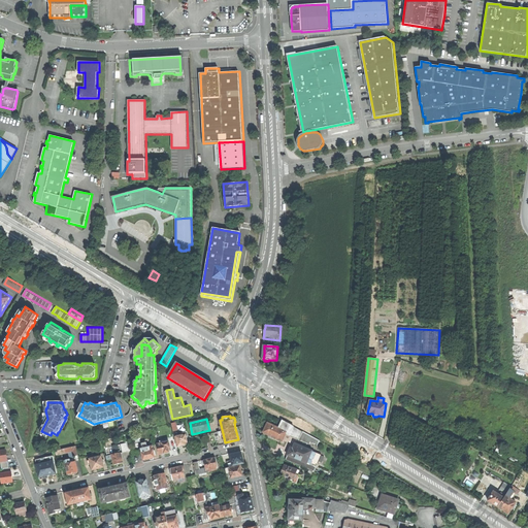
[(283,422),(279,429),(287,433),(286,434),(290,436),(299,440),(300,438),(303,433),(283,422)]
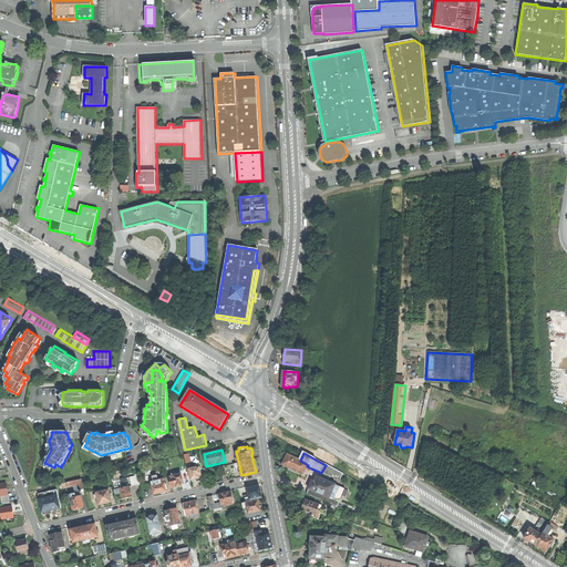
[(285,461),(284,465),(303,475),(307,468),(307,466),(308,465),(300,461),(288,455),(285,461)]
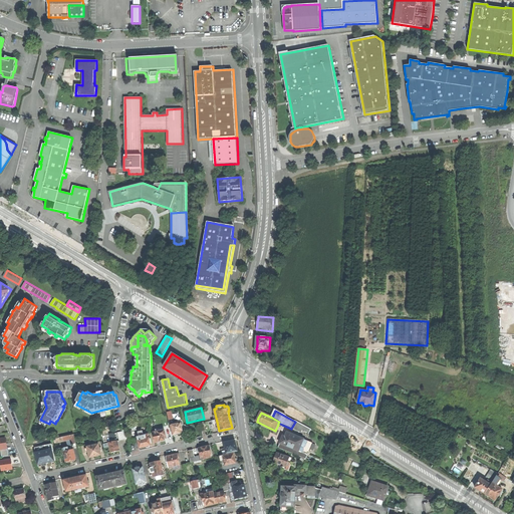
[(295,421),(295,422),(292,427),(301,432),(302,430),(309,434),(311,430),(295,421)]
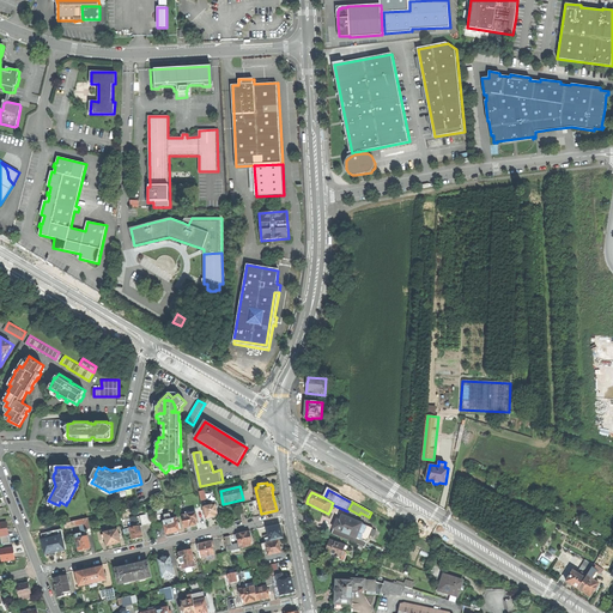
[(140,516),(143,526),(153,523),(150,503),(145,504),(147,515),(140,516)]
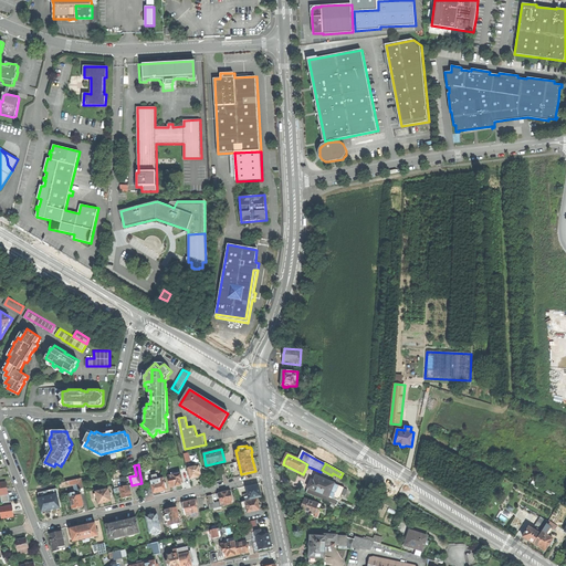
[(195,467),(189,468),(191,478),(190,478),(190,479),(192,480),(196,480),(197,478),(198,477),(200,477),(199,473),(201,472),(200,465),(195,467)]
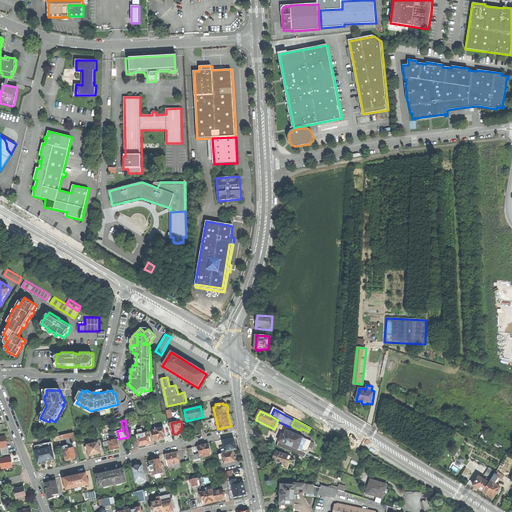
[(153,430),(155,441),(159,440),(165,438),(165,437),(166,436),(164,428),(159,429),(156,430),(153,430)]
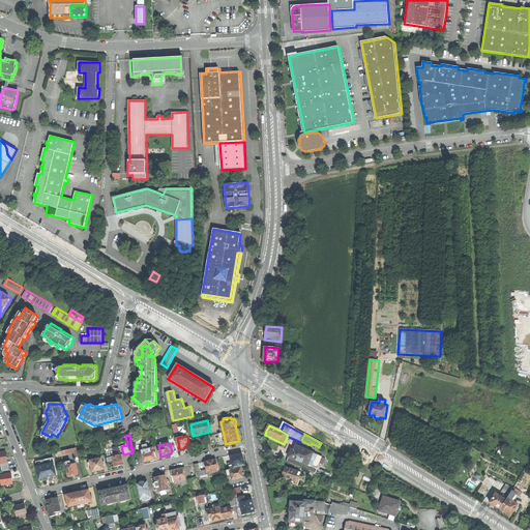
[(114,460),(116,466),(119,466),(124,465),(122,454),(121,454),(119,446),(107,449),(109,457),(108,458),(109,462),(114,460)]
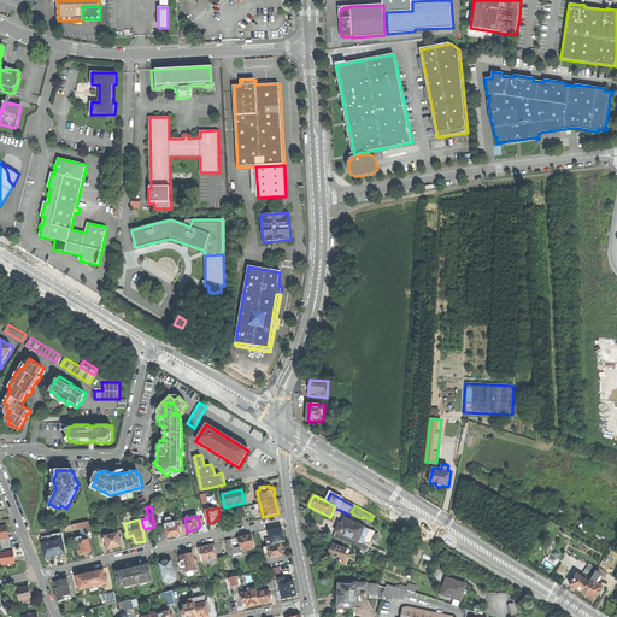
[(360,550),(368,552),(371,545),(371,542),(376,533),(345,519),(342,526),(340,524),(338,532),(334,539),(360,550)]
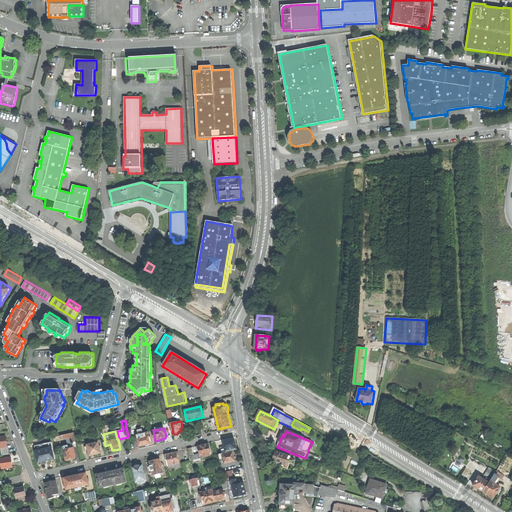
[(71,437),(72,442),(76,441),(74,432),(54,437),(55,441),(67,438),(71,437)]
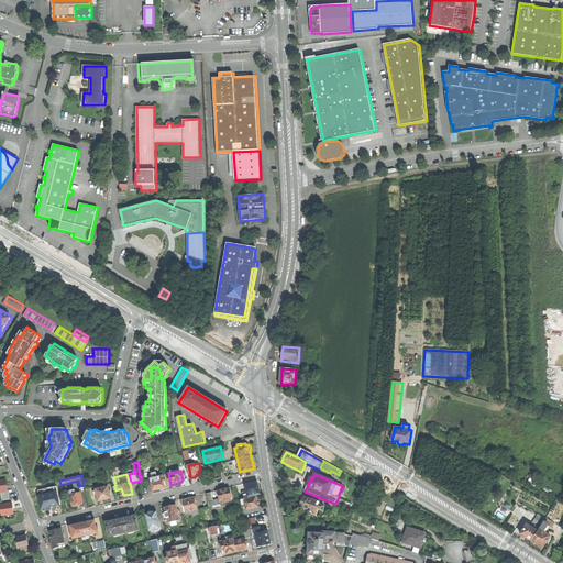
[(152,481),(154,490),(158,489),(159,489),(162,490),(164,489),(165,487),(166,487),(163,475),(158,476),(153,478),(151,478),(152,481)]
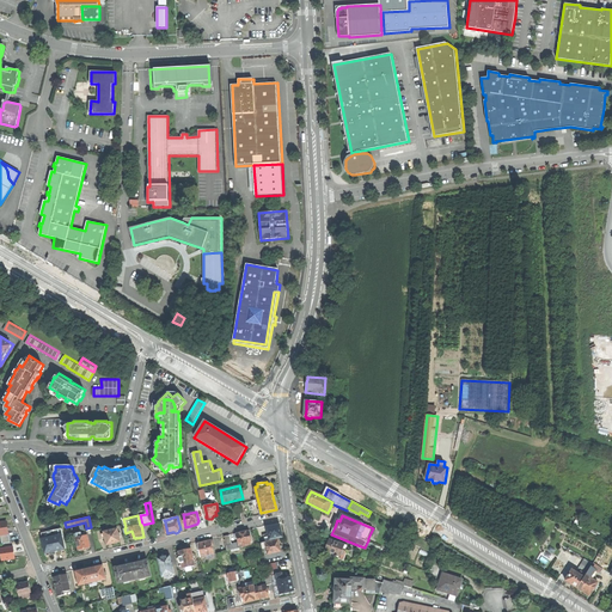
[(270,540),(283,537),(282,531),(281,525),(268,527),(270,540)]
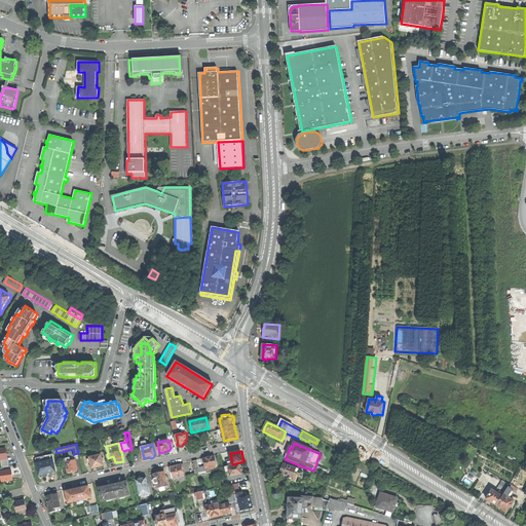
[(102,454),(90,457),(90,458),(91,462),(92,467),(99,466),(104,464),(102,454)]
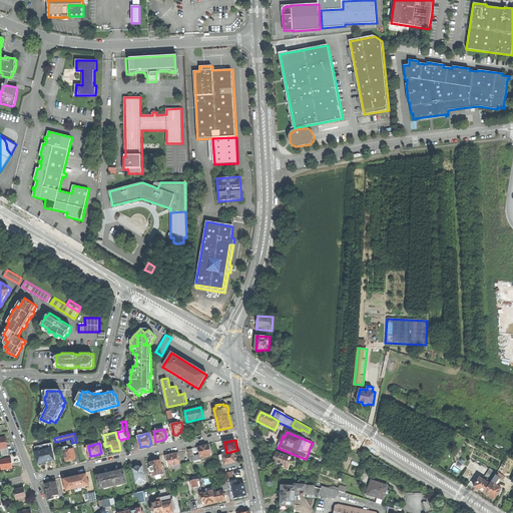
[(200,454),(201,459),(208,457),(208,456),(212,455),(209,445),(203,446),(198,447),(200,454)]
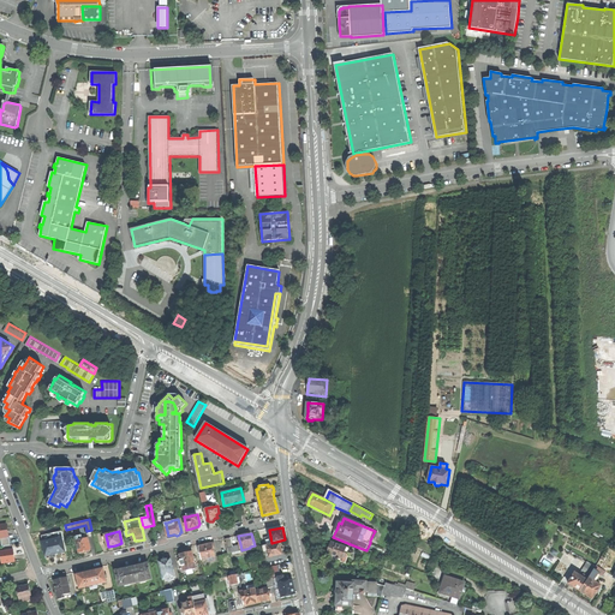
[(83,535),(76,536),(78,544),(79,553),(85,551),(85,553),(88,551),(90,551),(90,550),(91,550),(89,537),(84,538),(83,535)]
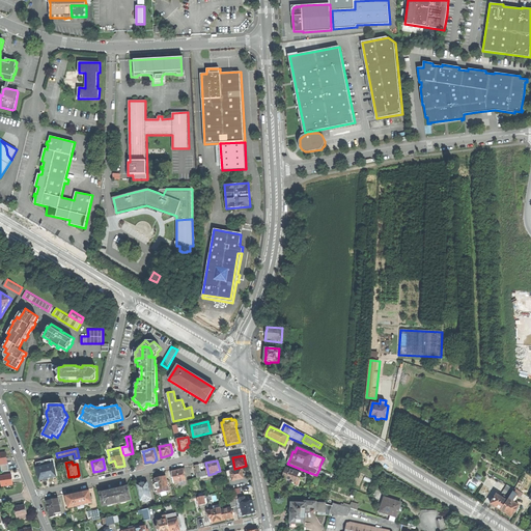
[(7,465),(7,463),(1,464),(2,472),(9,470),(8,465),(7,465)]
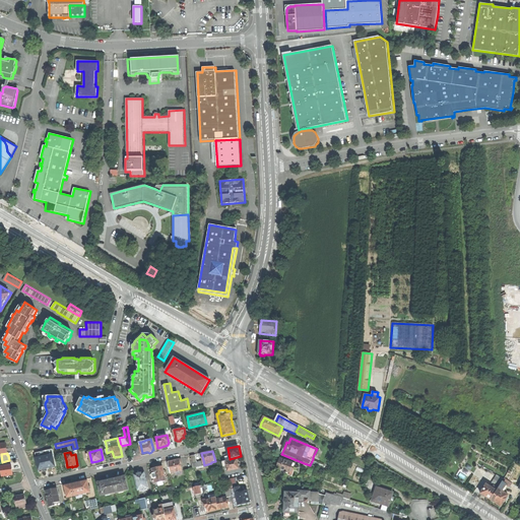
[(37,459),(40,472),(45,471),(45,468),(48,467),(51,466),(57,465),(54,454),(37,459)]
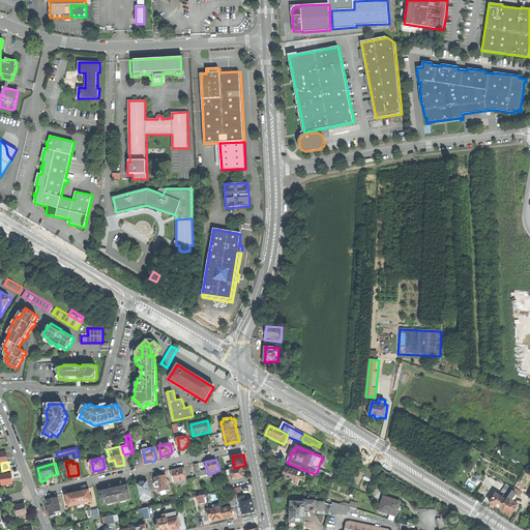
[(197,477),(208,474),(207,469),(201,471),(199,463),(194,464),(197,477)]
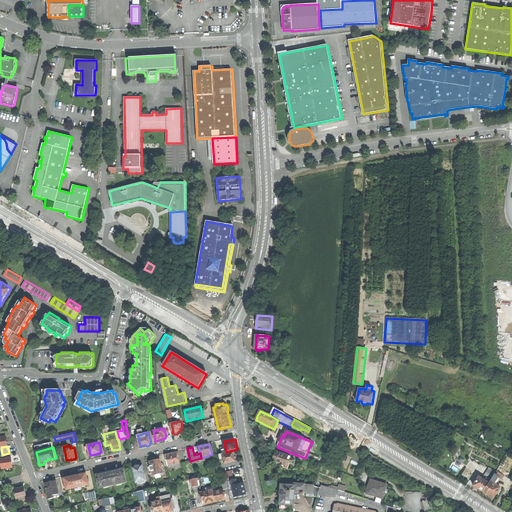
[(166,455),(168,466),(173,465),(173,467),(175,467),(179,466),(180,465),(178,459),(180,458),(178,451),(176,452),(176,451),(173,452),(171,453),(172,454),(166,455)]
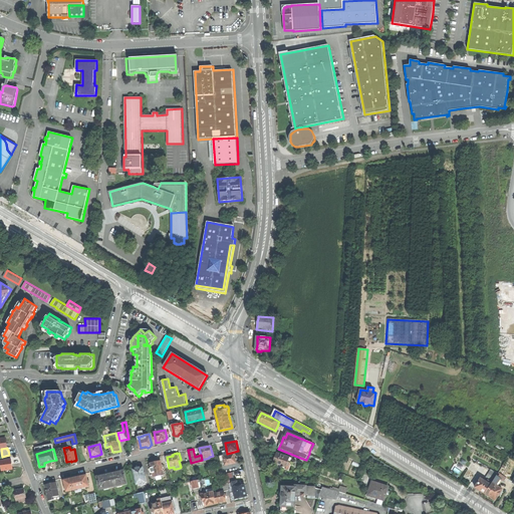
[(235,454),(224,456),(226,463),(226,466),(237,463),(236,459),(235,454)]
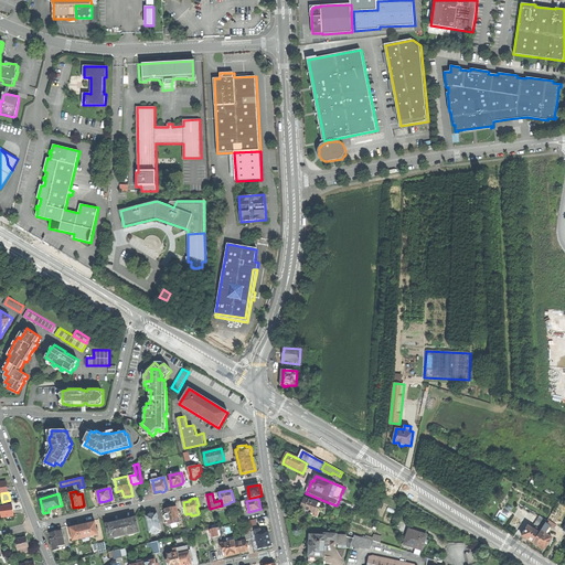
[(308,515),(318,519),(321,510),(319,509),(320,504),(305,499),(301,505),(300,510),(309,513),(308,515)]
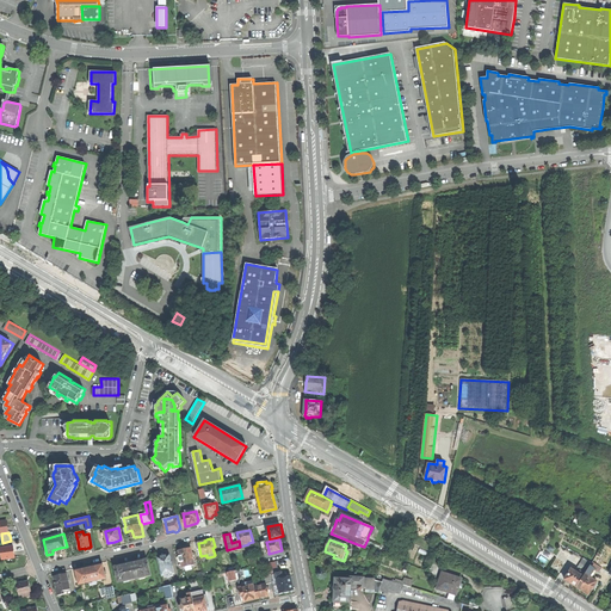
[(370,541),(368,539),(364,547),(369,549),(382,554),(384,547),(370,541)]
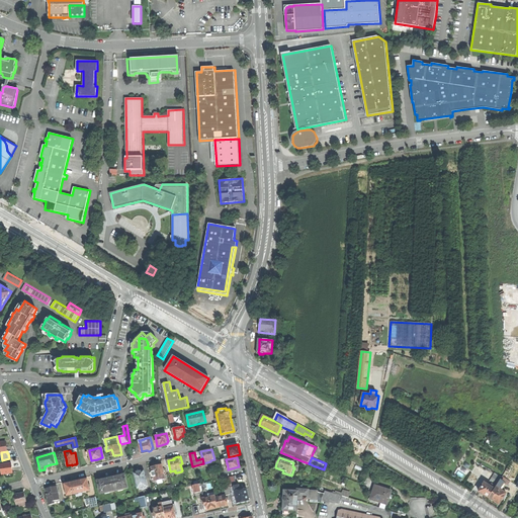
[(313,465),(309,463),(303,461),(300,465),(301,466),(301,465),(311,469),(313,465)]
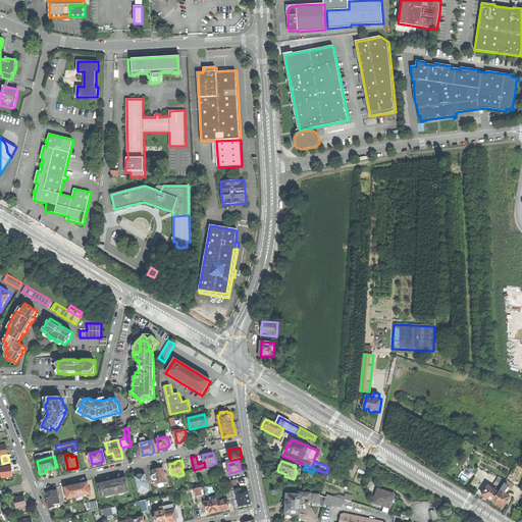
[(1,468),(2,477),(13,476),(13,472),(12,467),(1,468)]
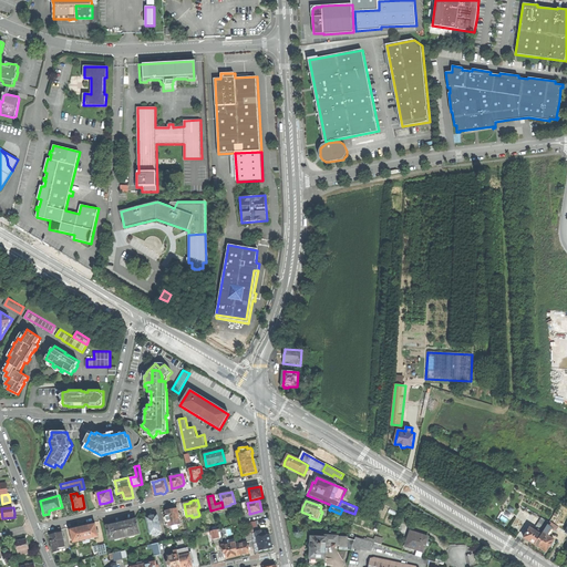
[(168,522),(169,526),(182,524),(179,517),(182,516),(181,512),(178,512),(177,508),(172,509),(166,511),(167,516),(164,516),(165,522),(168,522)]
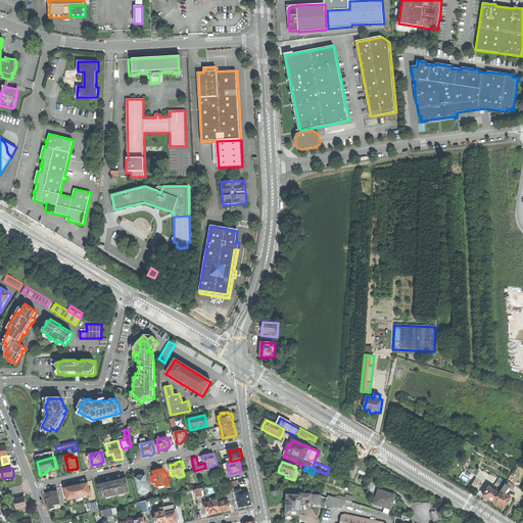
[(136,477),(139,493),(150,490),(146,474),(141,476),(136,477)]
